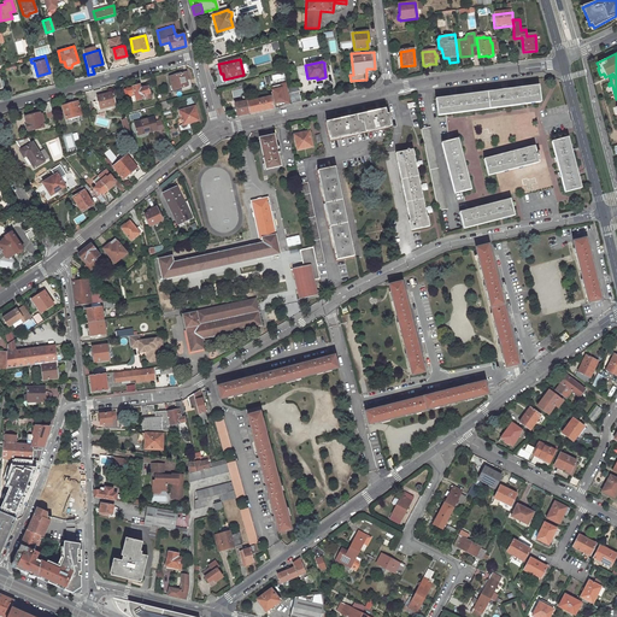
[(186,72),(169,76),(172,89),(182,87),(187,86),(186,80),(188,80),(186,72)]
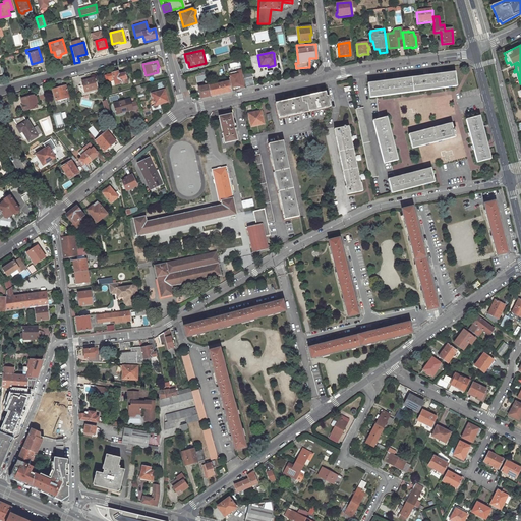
[(117,71),(104,75),(106,81),(112,80),(111,78),(113,77),(114,81),(115,84),(121,82),(120,81),(123,80),(123,79),(126,78),(124,72),(118,74),(117,71)]
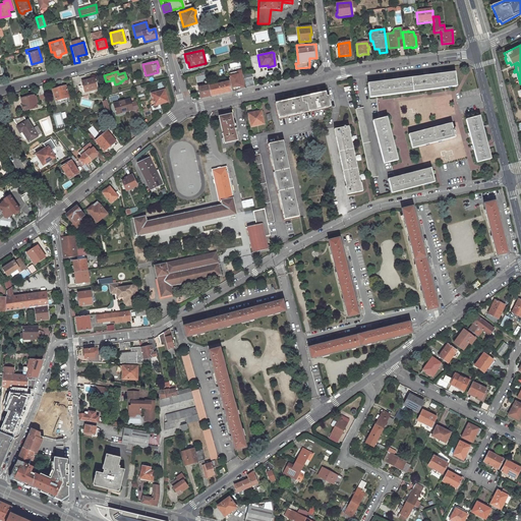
[(455,73),(367,83),(368,98),(456,87),(455,73)]
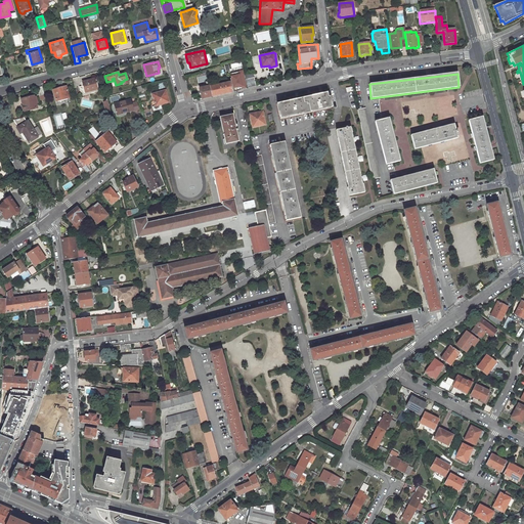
[(256,86),(254,77),(245,79),(247,88),(256,86)]
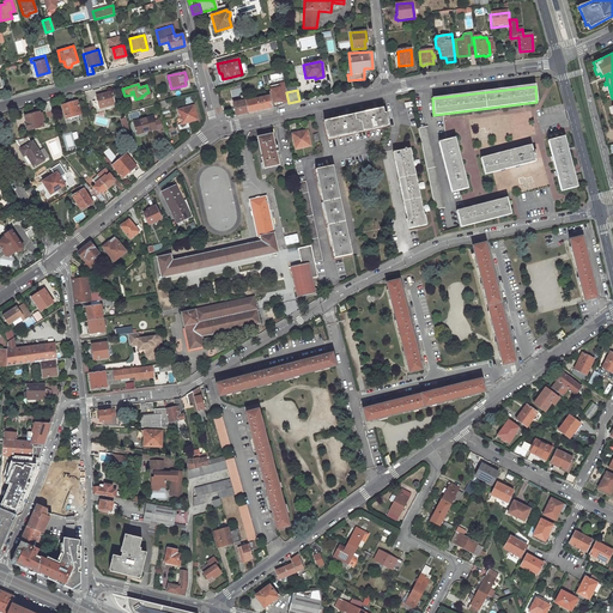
[(110,92),(97,96),(97,99),(93,101),(95,107),(99,105),(99,108),(115,103),(113,92),(110,93),(110,92)]
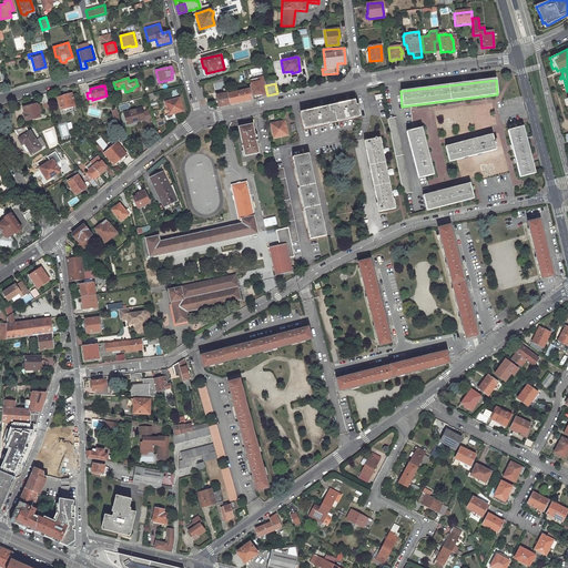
[(224,93),(216,95),(219,107),(230,104),(227,94),(226,88),(223,89),(224,93)]
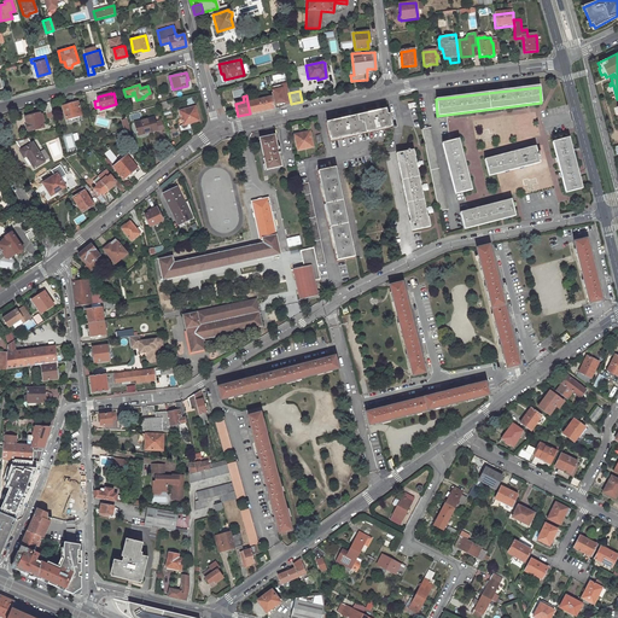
[(273,108),(270,97),(248,103),(250,114),(273,108)]
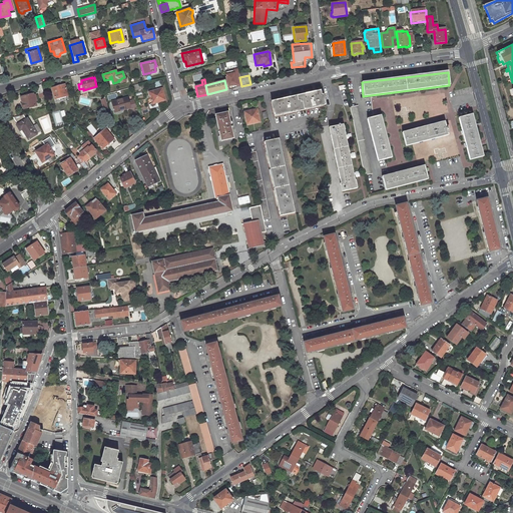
[(64,84),(52,87),(55,98),(67,95),(64,84)]
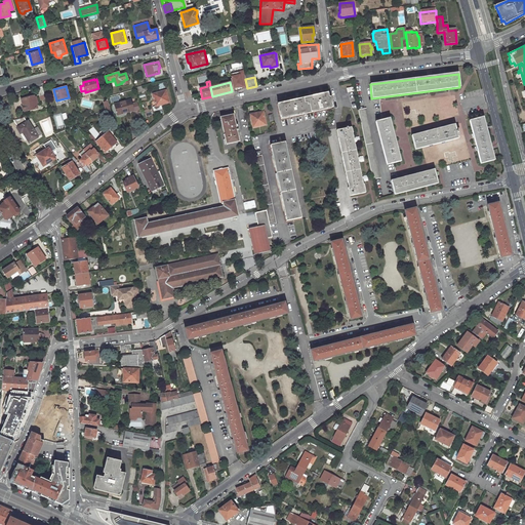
[(164,91),(153,94),(156,107),(167,103),(166,96),(164,91)]
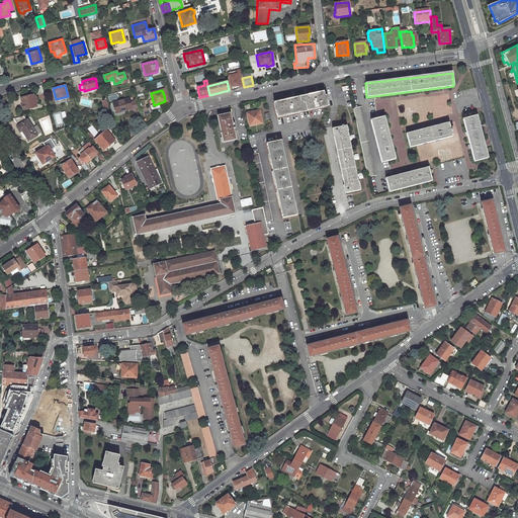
[(327,106),(325,95),(324,96),(323,92),(273,103),(276,117),(327,106)]
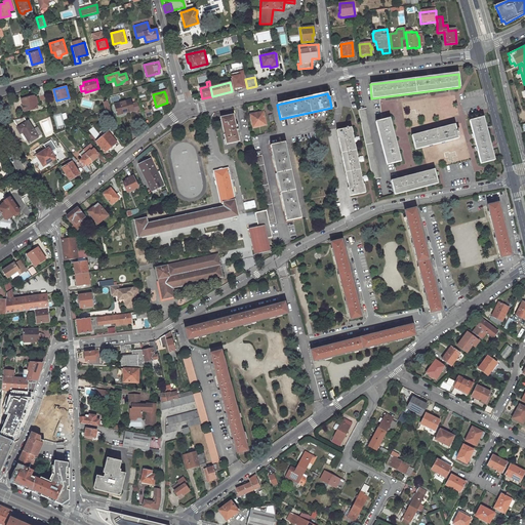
[(25,111),(37,108),(36,103),(38,102),(36,96),(34,96),(34,94),(21,98),(25,111)]
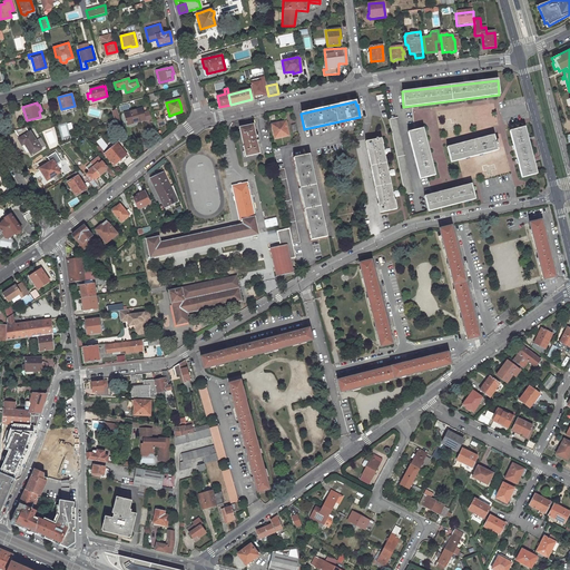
[(141,107),(124,112),(127,124),(145,119),(145,120),(151,119),(149,110),(143,111),(141,107)]
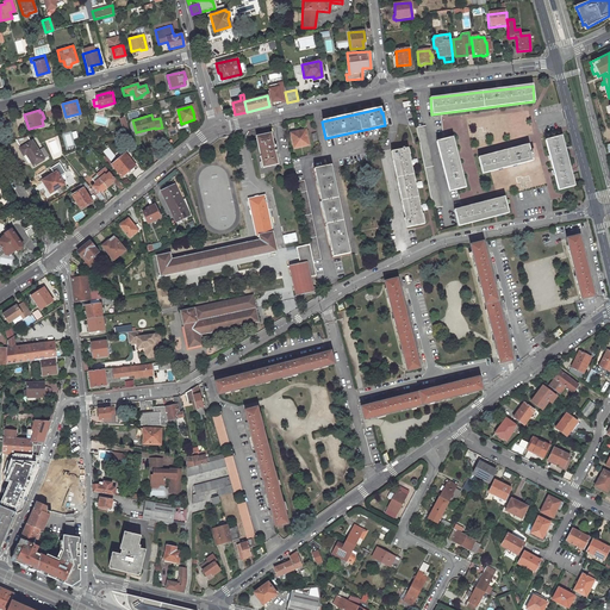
[(298,129),(290,131),(293,148),(309,145),(305,130),(298,131),(298,129)]
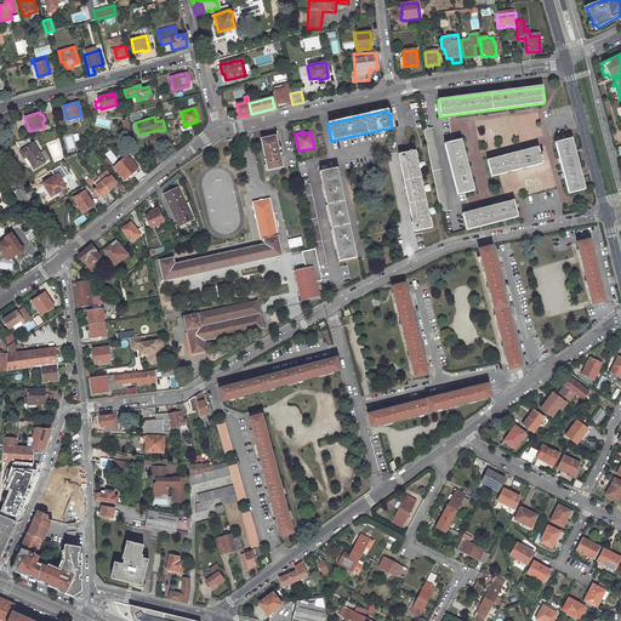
[(277,136),(262,140),(268,171),(283,167),(280,154),(283,154),(281,148),(279,148),(277,136)]
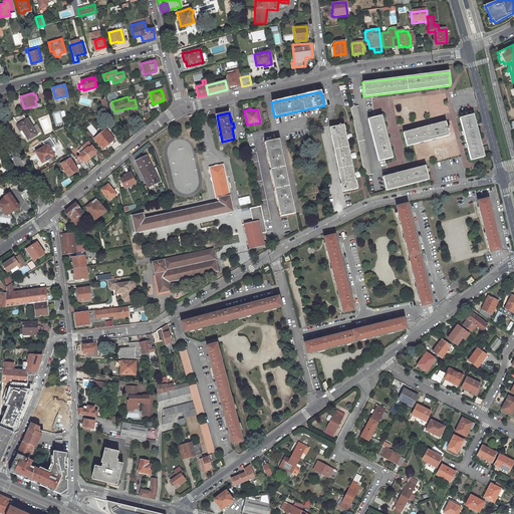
[(28,139),(37,134),(27,117),(26,118),(23,114),(14,116),(19,123),(17,124),(20,130),(22,129),(28,139)]
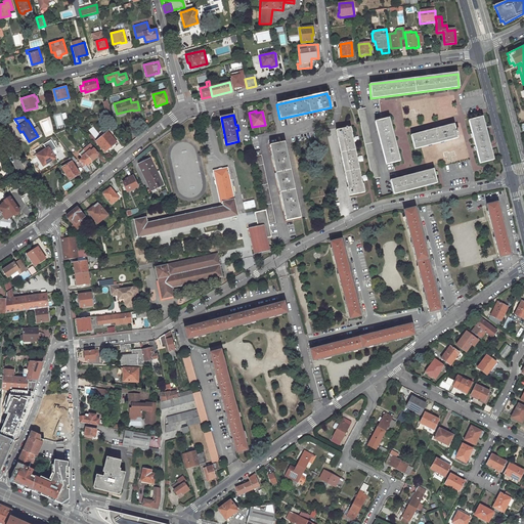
[(483,117),(469,120),(479,163),(493,159),(483,117)]
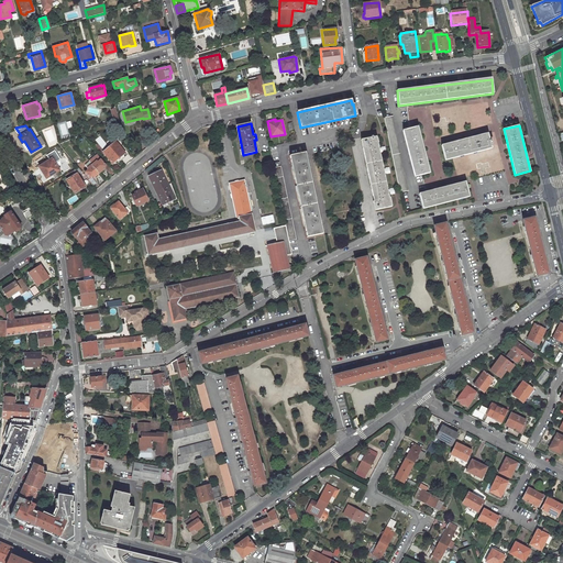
[(419,127),(404,131),(416,177),(430,173),(419,127)]
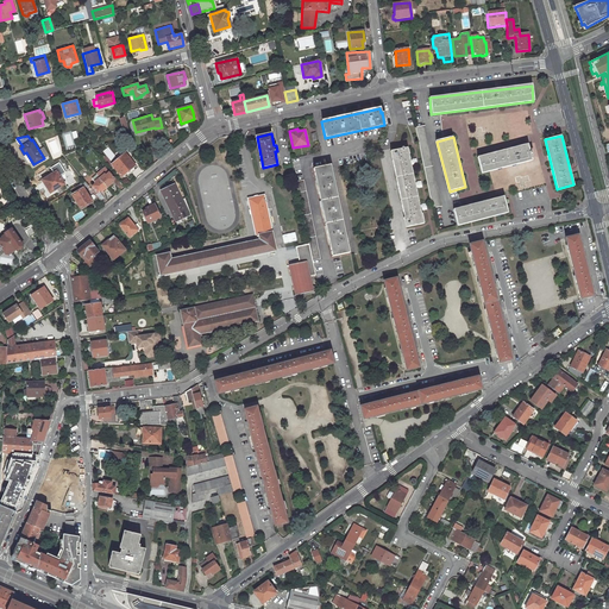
[(527,145),(476,157),(481,173),(531,161),(527,145)]
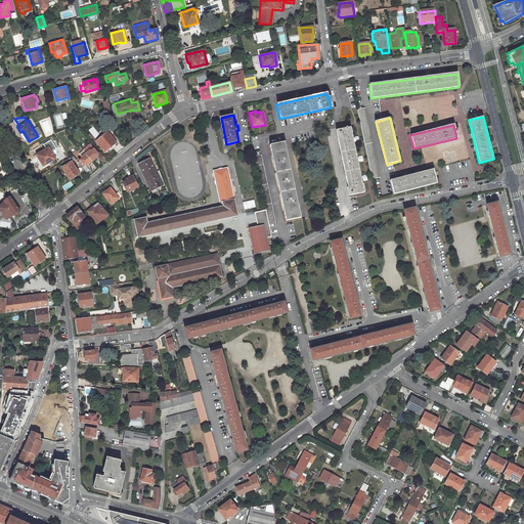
[(350,127),(335,130),(348,194),(362,192),(360,181),(362,180),(362,181),(366,180),(365,175),(361,176),(361,177),(359,177),(356,162),(358,161),(359,162),(362,161),(361,156),(358,157),(356,158),(352,141),(354,141),(355,142),(358,141),(357,136),(354,136),(354,137),(352,138),(350,127)]
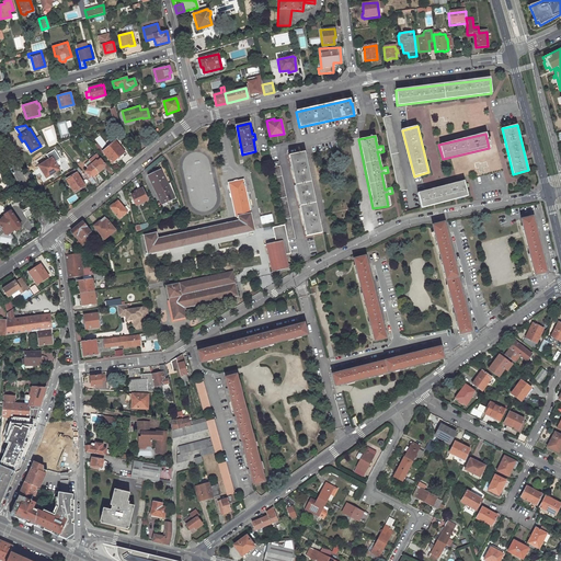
[(114,140),(102,150),(112,162),(115,159),(117,161),(126,155),(114,140)]
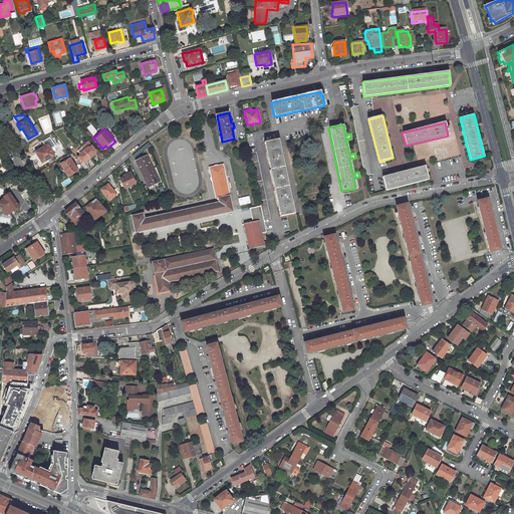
[(279,139),(264,142),(279,216),(294,213),(279,139)]
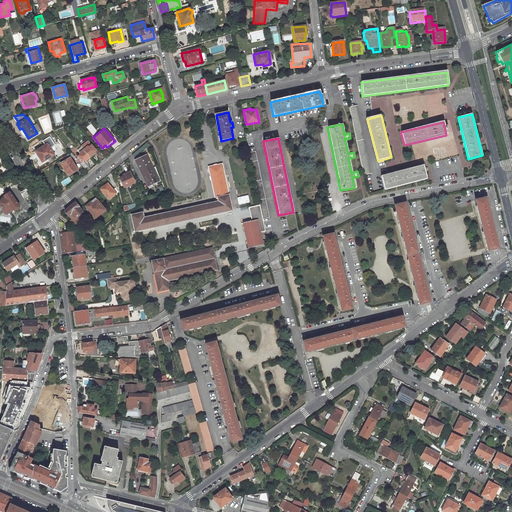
[(54,154),(47,143),(36,150),(39,157),(42,155),(44,160),(54,154)]
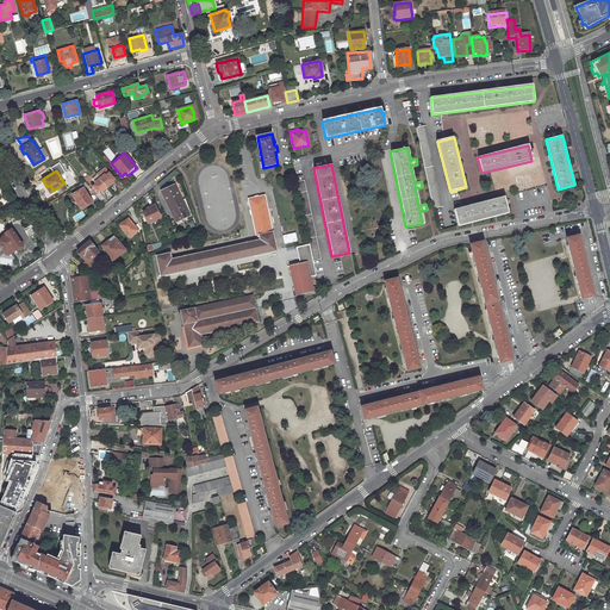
[(93,186),(98,192),(101,190),(103,191),(111,184),(110,182),(113,179),(109,172),(105,174),(101,170),(97,175),(99,178),(95,181),(97,184),(93,186)]
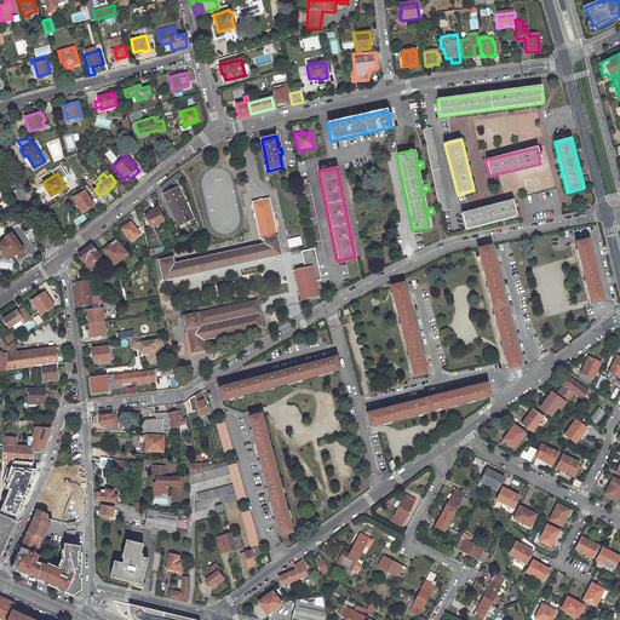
[(327,264),(310,183),(302,184),(316,250),(319,265),(327,264)]
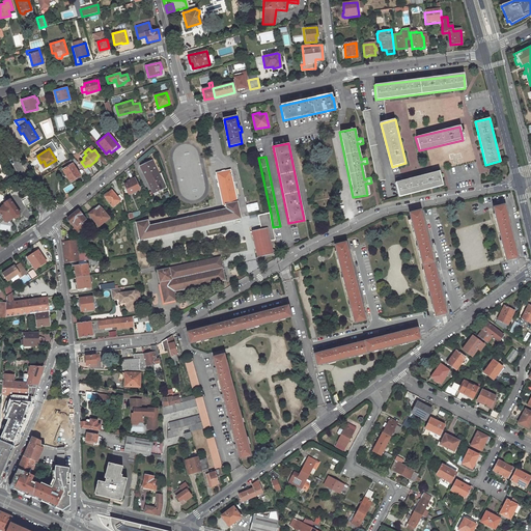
[(71,182),(81,176),(74,164),(77,162),(74,158),(64,163),(67,168),(63,170),(71,182)]
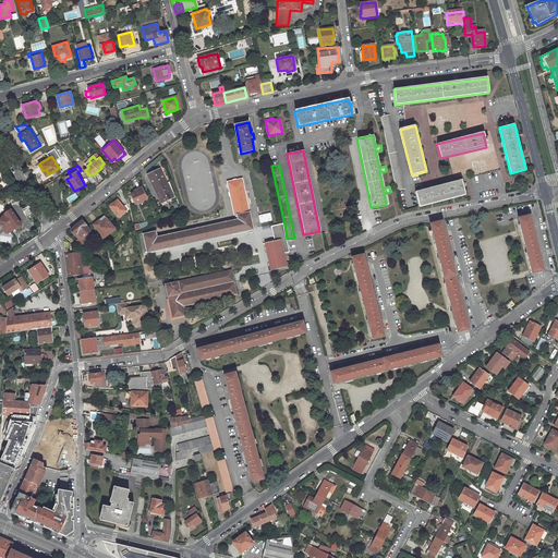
[(147,172),(155,187),(167,182),(159,167),(147,172)]
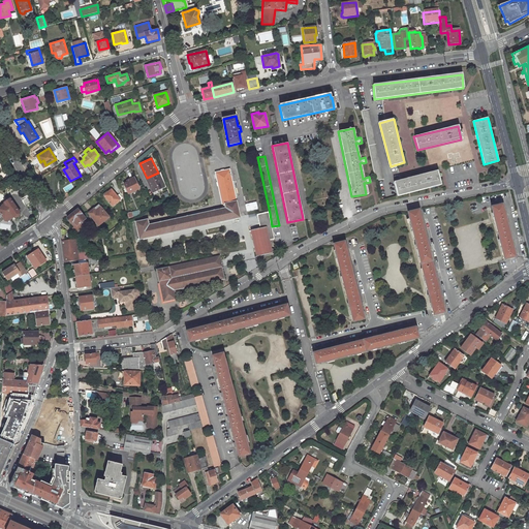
[(149,223),(148,218),(135,221),(138,239),(239,218),(228,169),(214,173),(221,204),(223,204),(224,208),(149,223)]
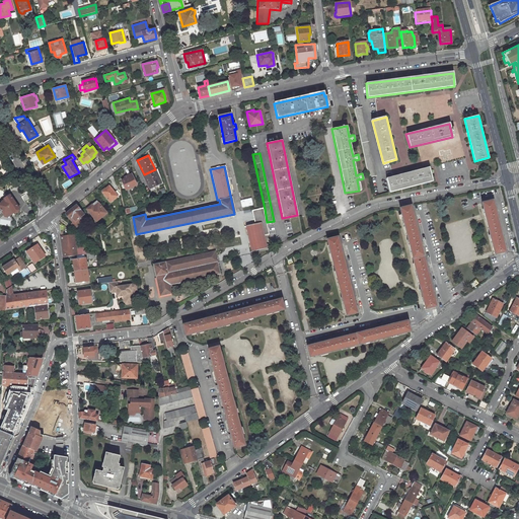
[(394,177),(387,178),(390,192),(432,181),(429,168),(394,177)]
